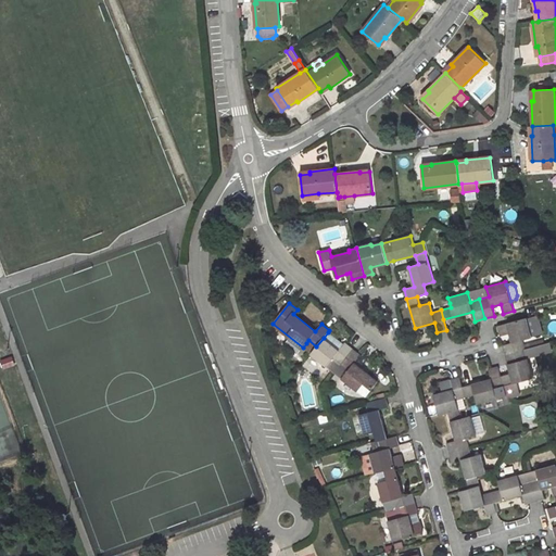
[(542,332),(536,316),(527,319),(531,336),(542,332)]
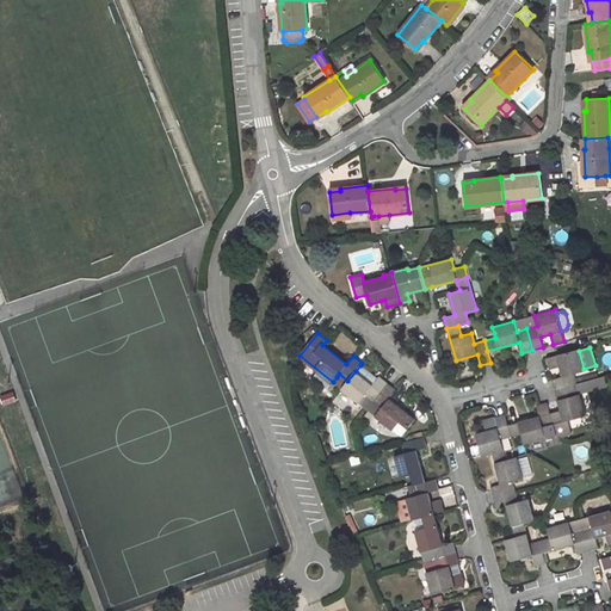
[(579,349),(547,358),(549,369),(560,366),(562,376),(553,380),(555,389),(576,384),(576,383),(575,378),(574,374),(585,370),(584,369),(579,351),(579,349)]
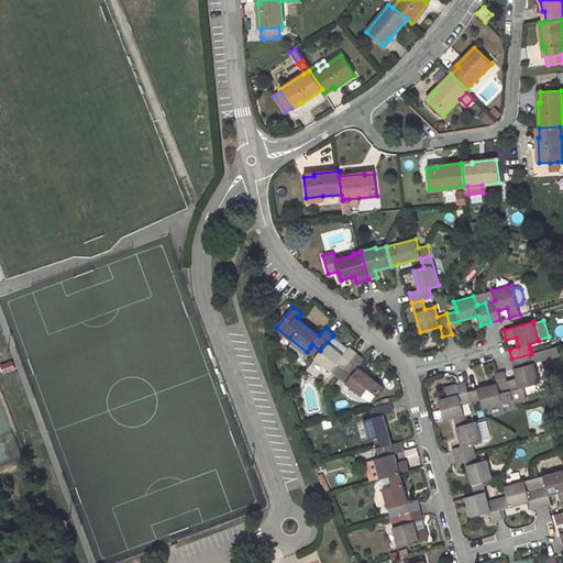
[(348,349),(332,337),(328,342),(343,355),(348,349)]
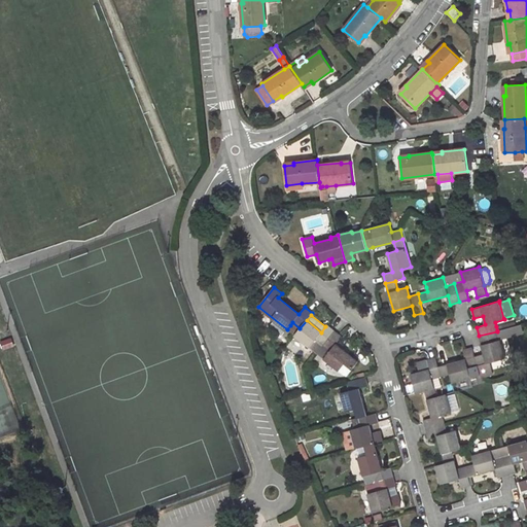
[(297,330),(294,336),(309,347),(316,353),(322,346),(335,330),(326,324),(325,326),(321,332),(307,320),(300,328),(297,330)]
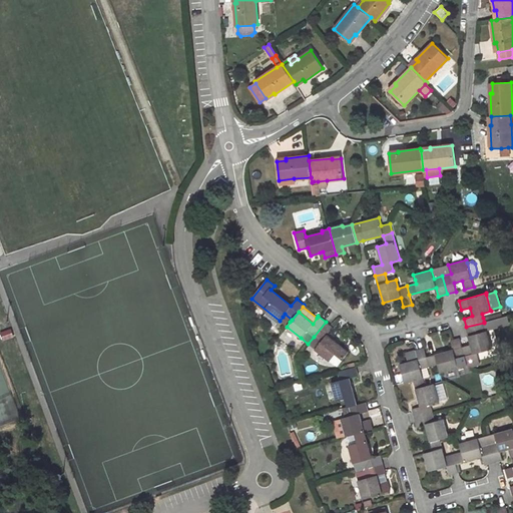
[(484,322),(502,317),(501,313),(483,318),(484,322)]
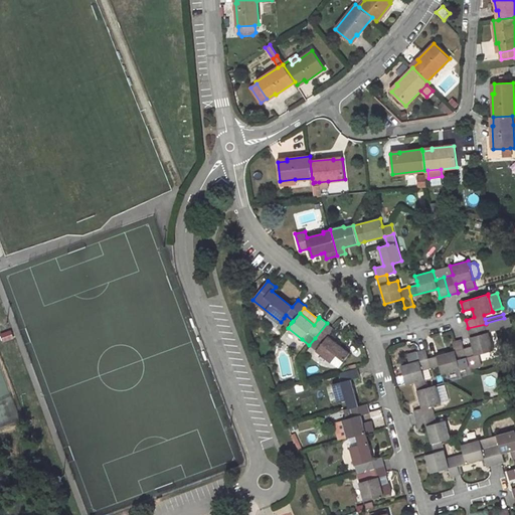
[(293,321),(286,315),(284,318),(291,323),(293,321)]
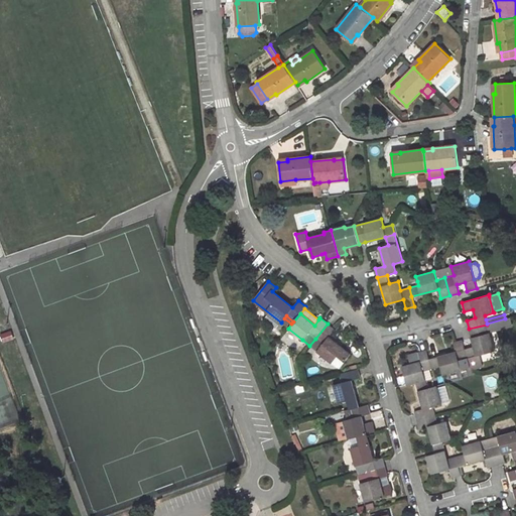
[(351,354),(329,337),(335,330),(328,324),(315,339),(323,344),(316,351),(332,363),(338,356),(345,362),(351,354)]
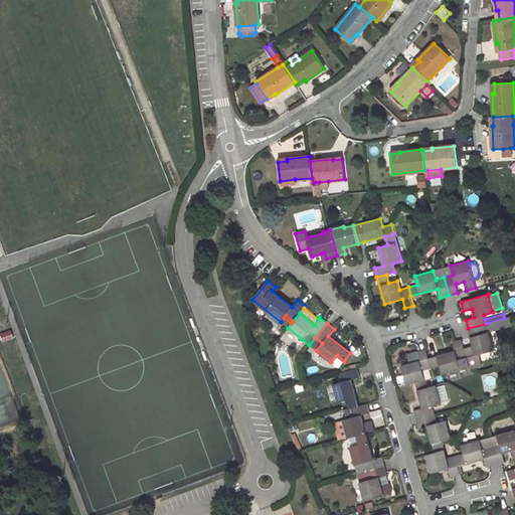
[(486,324),(468,328),(471,338),(473,346),(464,348),(466,358),(493,350),(486,324)]
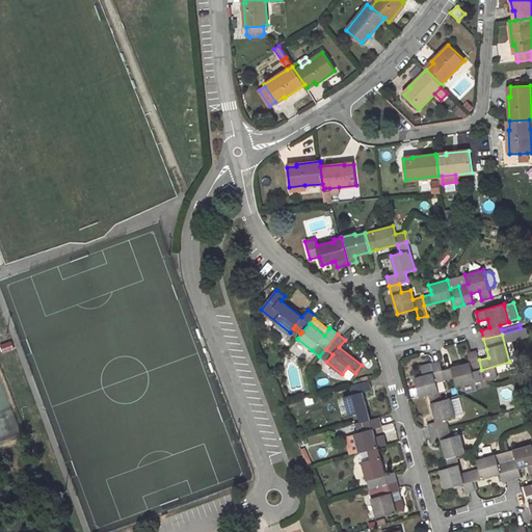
[(15,350),(11,342),(1,346),(4,354),(15,350)]
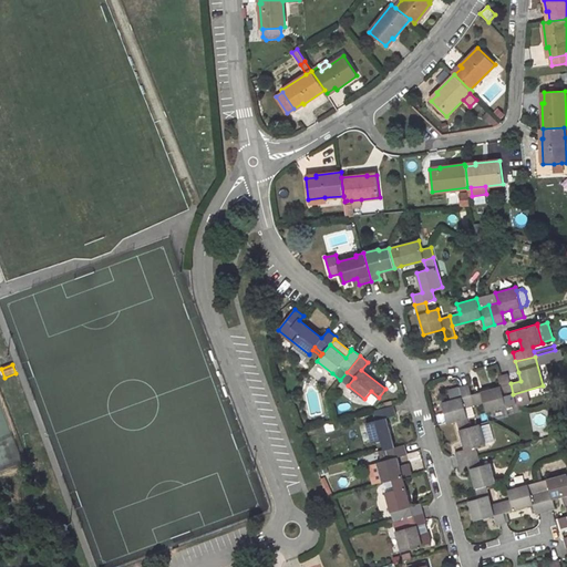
[(348,385),(354,378),(347,372),(340,380),(348,385)]
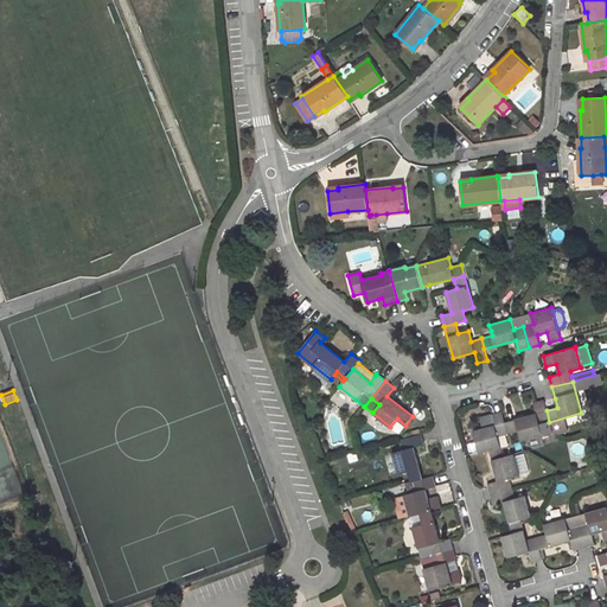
[(542,435),(540,425),(549,422),(547,410),(544,400),(532,403),(536,413),(504,422),(508,433),(518,430),(521,441),(542,435)]
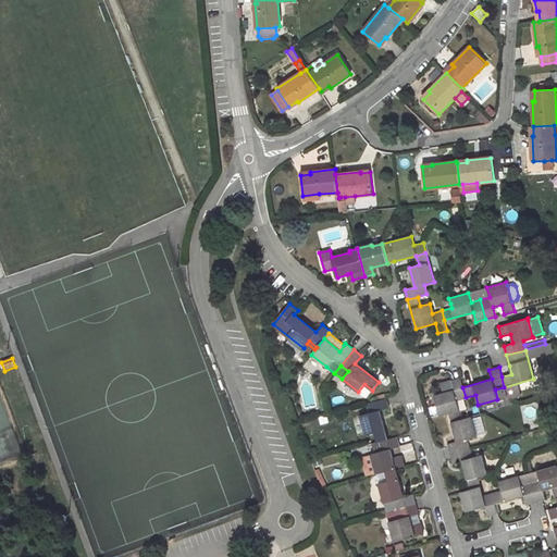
[(453,390),(434,395),(438,416),(448,412),(459,409),(457,400),(466,397),(462,387),(460,378),(450,381),(453,390)]
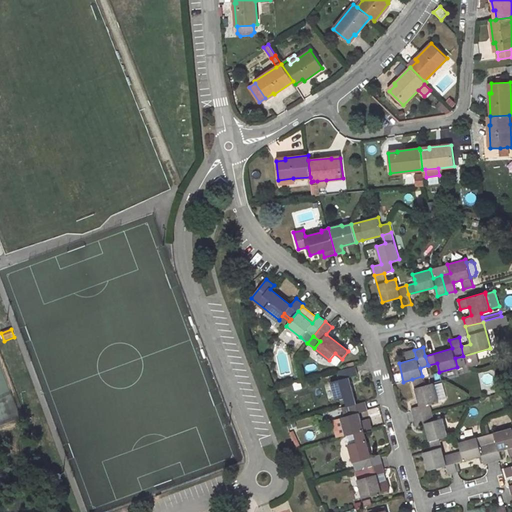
[(338,364),(342,359),(335,353),(329,360),(334,364),(338,364)]
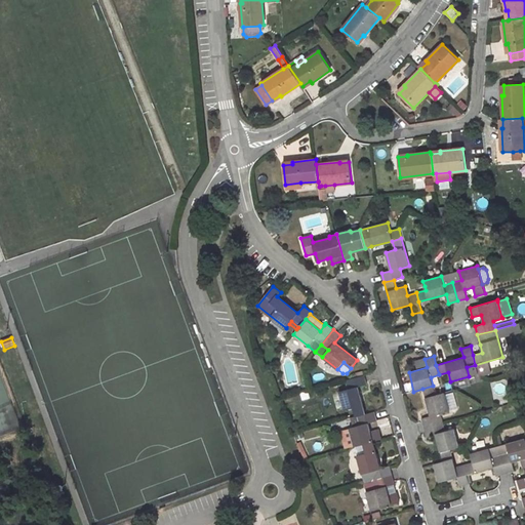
[(364,375),(346,380),(349,389),(339,392),(345,410),(353,408),(356,416),(365,414),(358,387),(367,385),(364,375)]
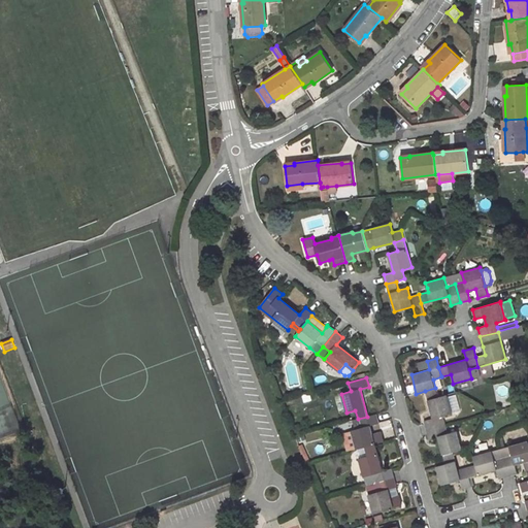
[(435,388),(425,391),(432,418),(424,421),(426,430),(446,425),(442,416),(452,414),(452,413),(447,397),(447,395),(437,397),(435,388)]
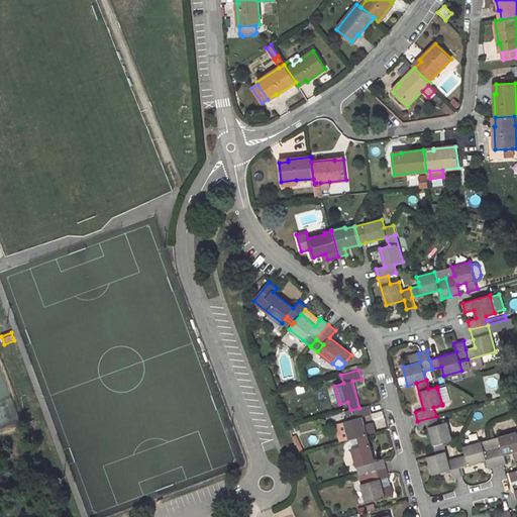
[(434,380),(427,382),(428,389),(436,387),(434,380)]
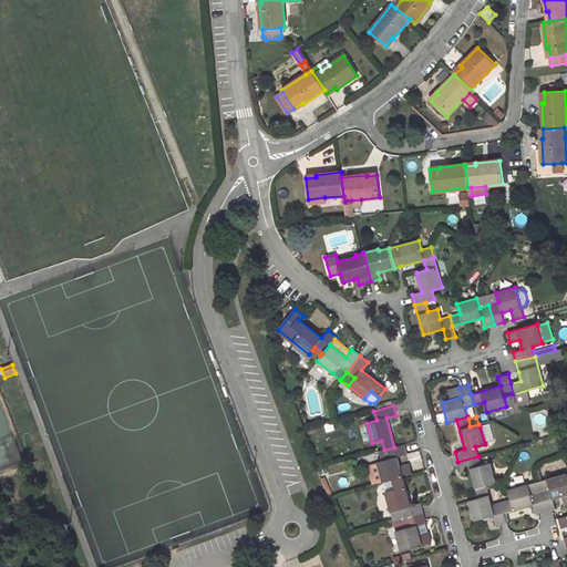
[(490,423),(480,426),(485,443),(494,441),(490,423)]
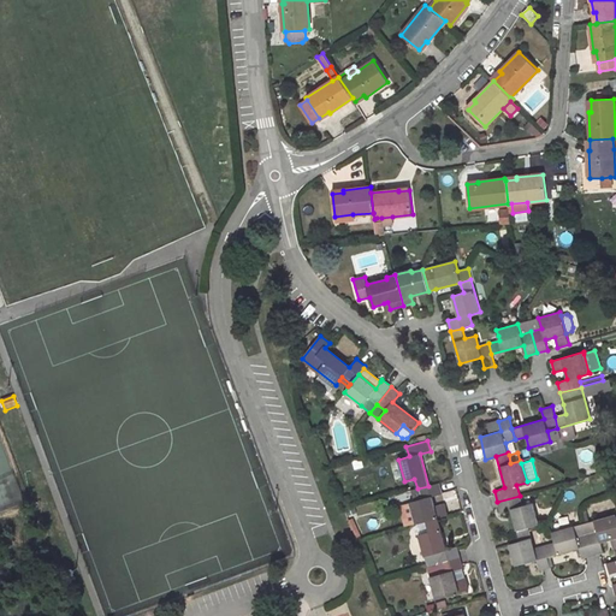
[(428,486),(418,489),(420,499),(409,502),(410,503),(400,505),(406,526),(415,523),(415,525),(426,521),(438,519),(448,515),(445,504),(434,507),(432,497),(442,493),(439,483),(428,486)]
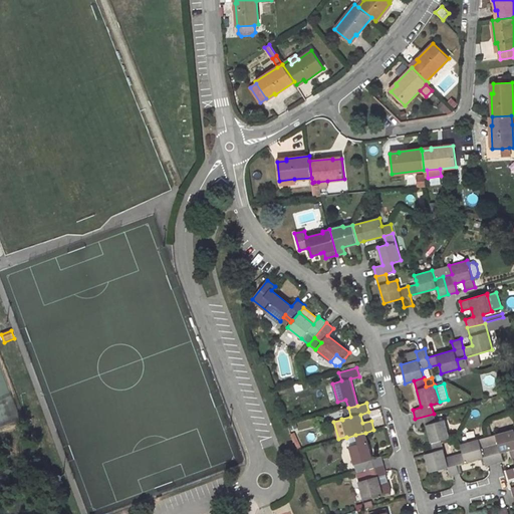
[(434,414),(415,419),(418,428),(426,425),(434,452),(443,449),(441,440),(449,438),(449,436),(445,421),(445,420),(444,420),(436,422),(435,420),(434,414)]
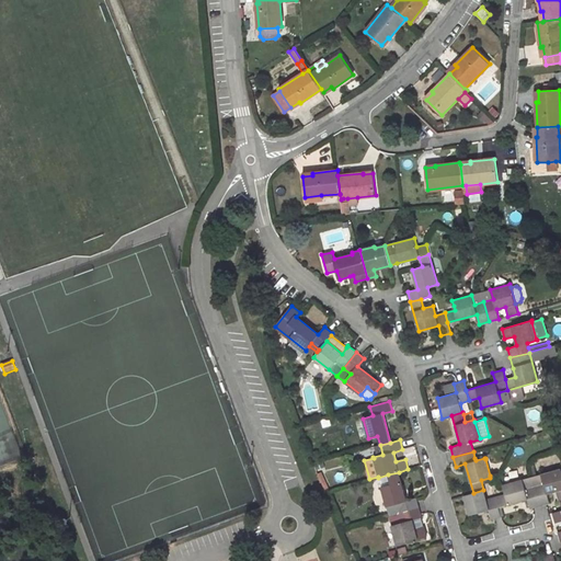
[(493,457),(485,459),(490,476),(497,472),(493,457)]
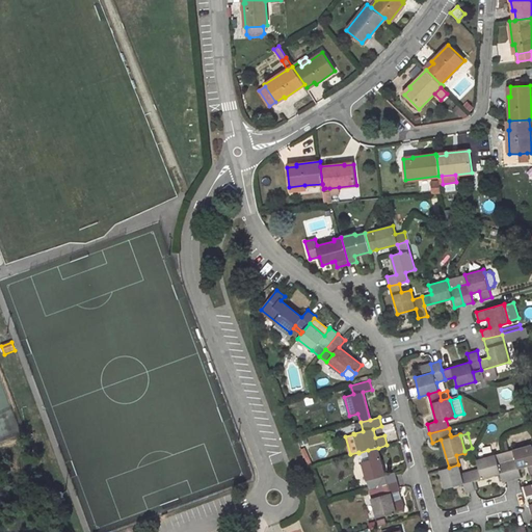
[(506,451),(504,452),(512,480),(521,477),(519,469),(527,466),(530,475),(531,474),(531,445),(509,450),(506,451)]
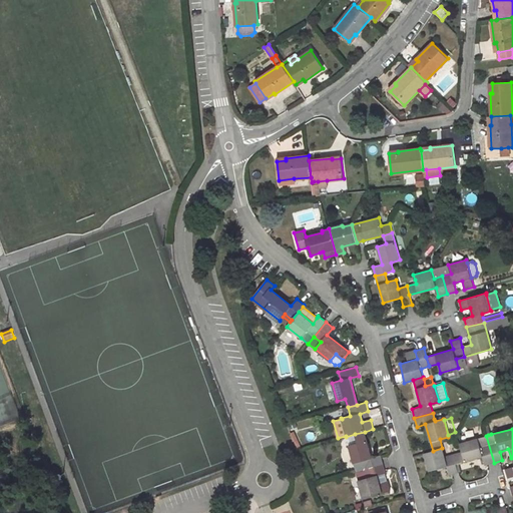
[(365,432),(355,434),(358,443),(349,445),(356,472),(383,464),(381,455),(372,458),(365,432)]
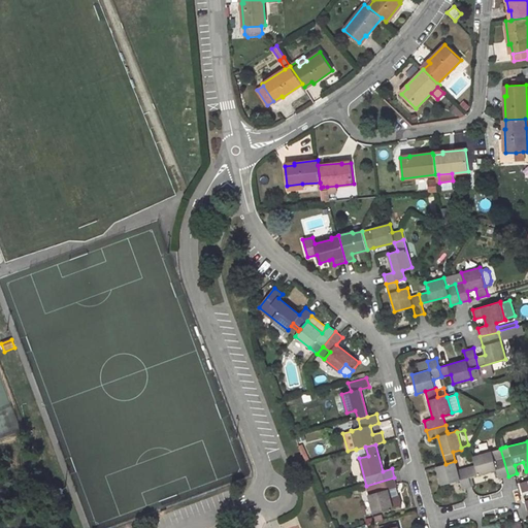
[(365,447),(356,450),(359,458),(368,456),(365,447)]
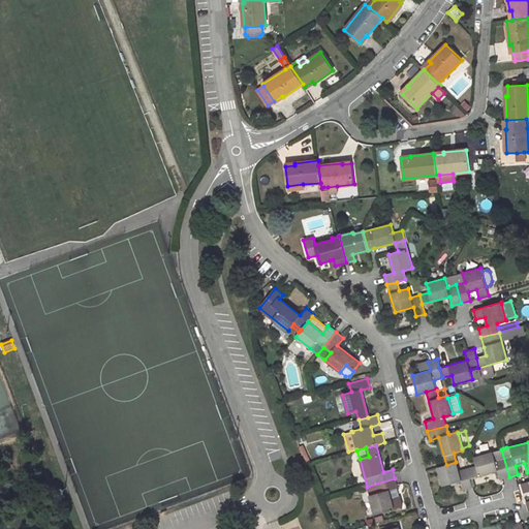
[(501,449),(474,457),(476,466),(467,468),(470,478),(473,477),(497,471),(500,479),(509,477),(501,449)]
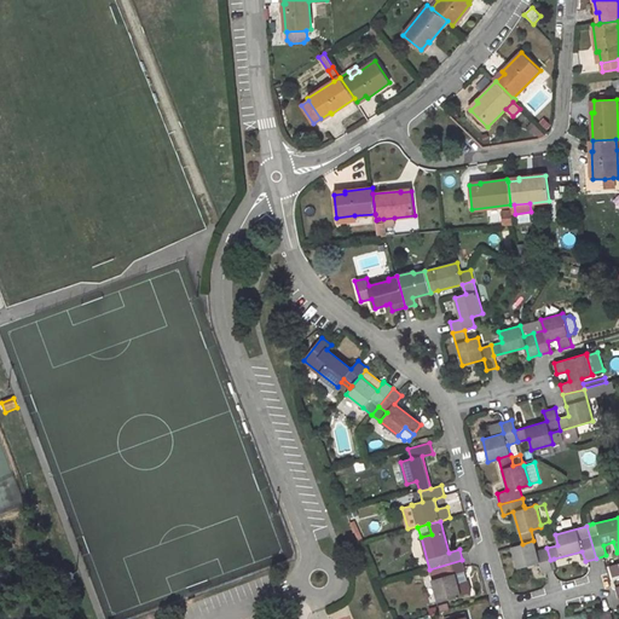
[(522,544),(512,547),(518,568),(539,562),(542,573),(553,570),(553,566),(550,560),(547,548),(537,551),(533,541),(522,544)]
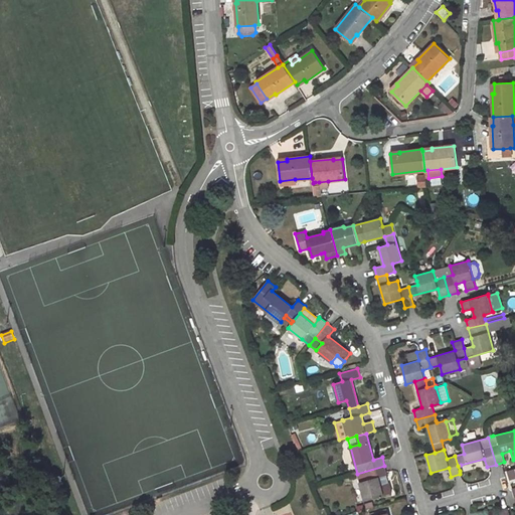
[(380,486),(378,477),(386,475),(387,475),(384,466),(357,474),(364,500),(383,495),(391,493),(389,483),(388,483),(380,486)]
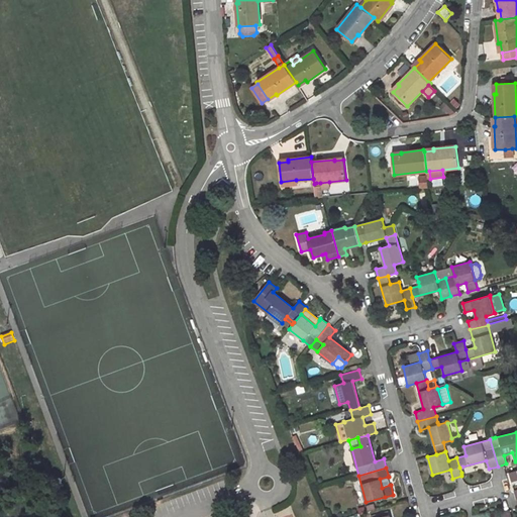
[(390,485),(388,477),(380,479),(382,488),(390,485)]
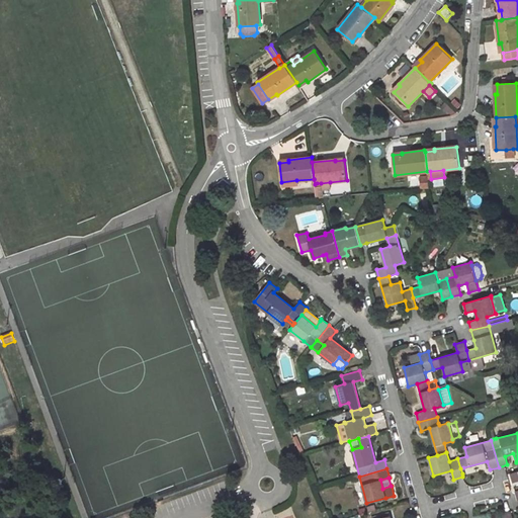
All buildings are outlined.
